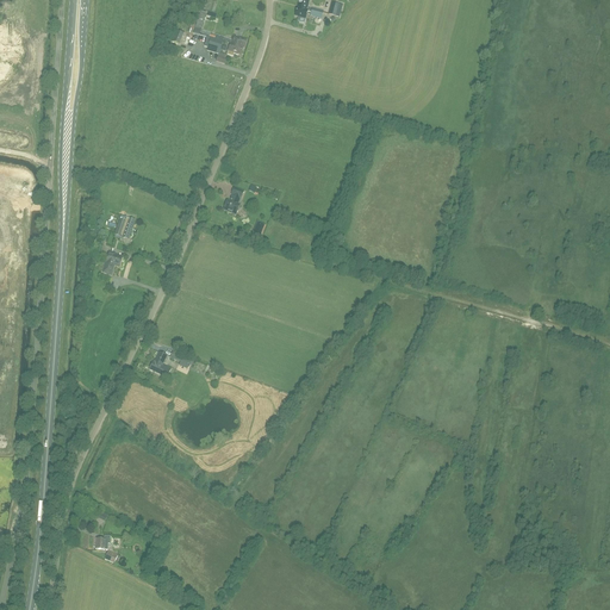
[(307,10),(306,10),(309,0),(299,0),(298,7),(297,7),(294,16),(305,19),(307,10)]
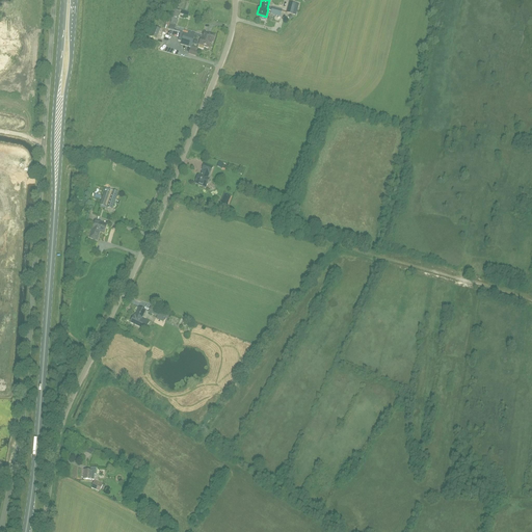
[(296,3),(290,2),(289,2),(286,12),(293,15),(296,3)]
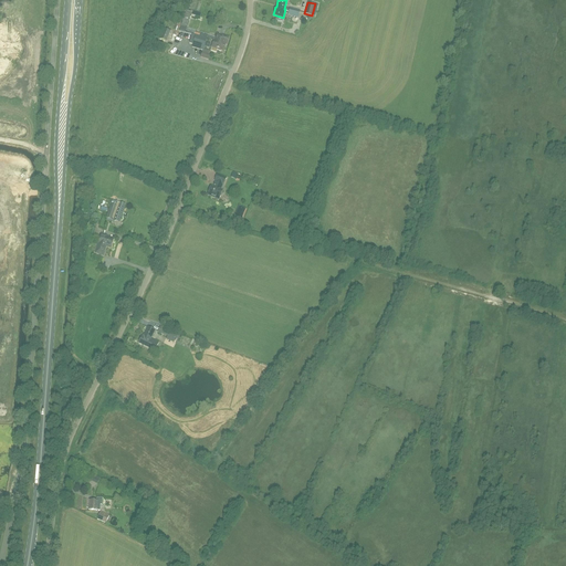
[(301,11),(290,8),(287,14),(287,16),(299,18),(301,11)]
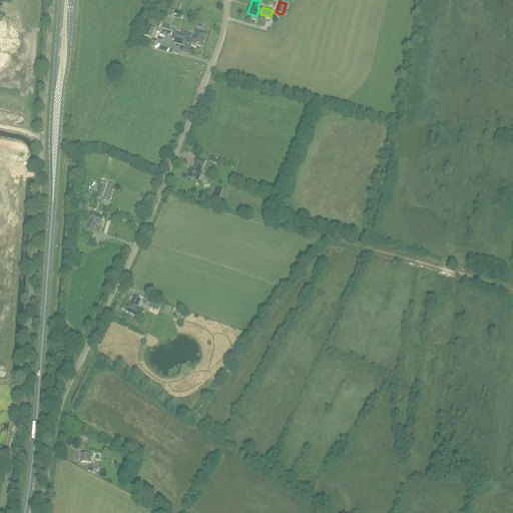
[(165,18),(162,28),(167,30),(168,27),(170,20),(173,12),(172,12),(173,10),(168,9),(165,18)]
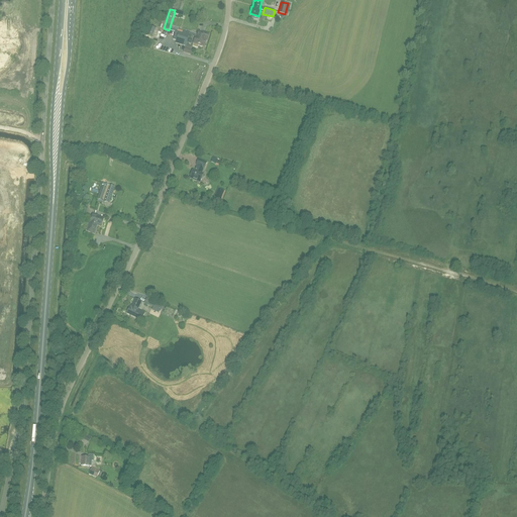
[(154,35),(158,28),(152,25),(148,32),(154,35)]
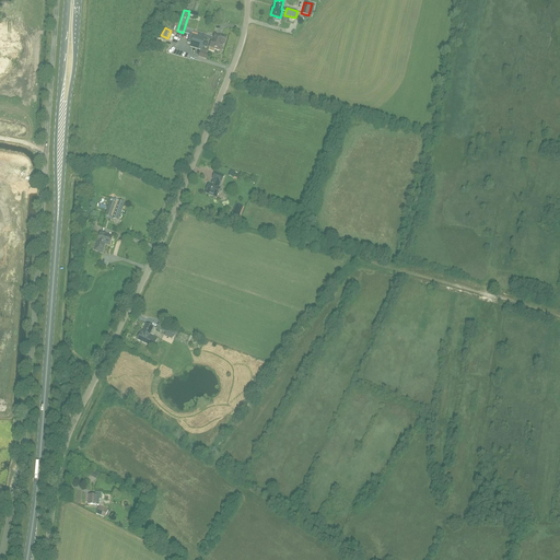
[(211,39),(209,47),(216,49),(217,50),(218,50),(220,50),(221,50),(223,44),(224,44),(226,37),(214,34),(212,41),(211,39)]
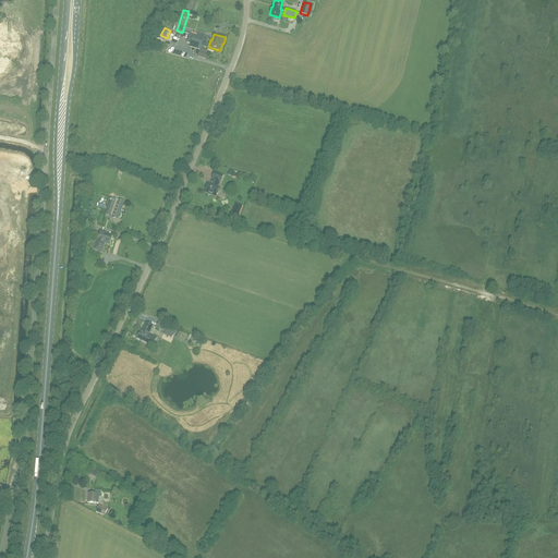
[(191,35),(189,35),(186,43),(190,44),(190,47),(201,50),(204,39),(196,37),(191,35)]
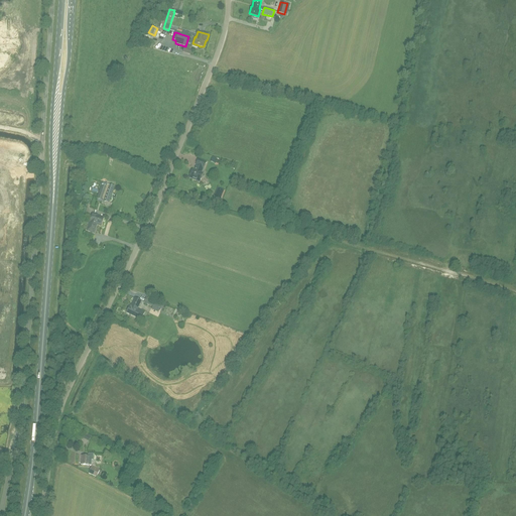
[(192,169),(189,177),(200,181),(203,173),(201,173),(203,168),(204,169),(207,162),(199,159),(196,165),(197,166),(195,170),(192,169)]
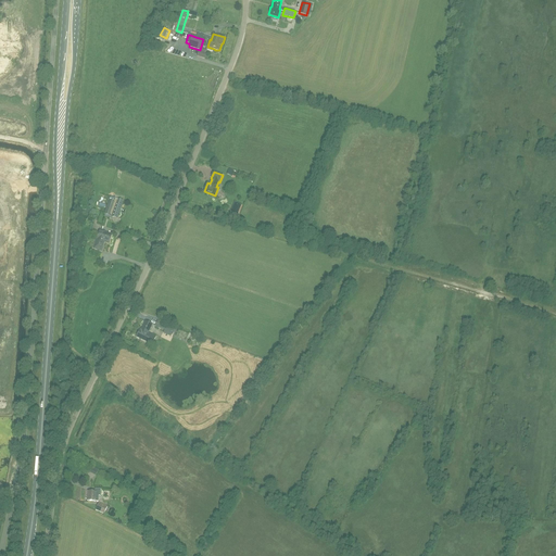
[(110,216),(115,198),(111,197),(104,214),(110,216)]
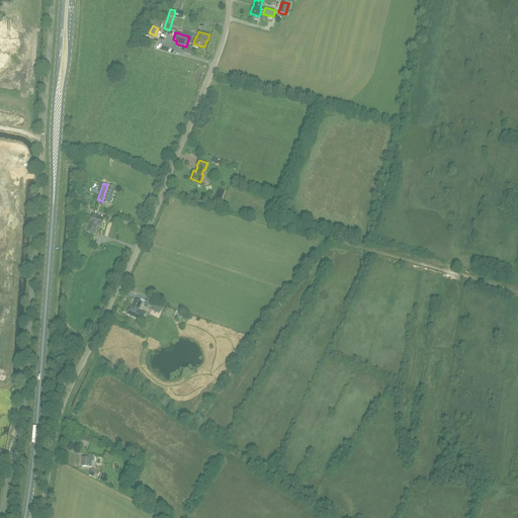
[(110,185),(104,201),(109,203),(115,187),(110,185)]
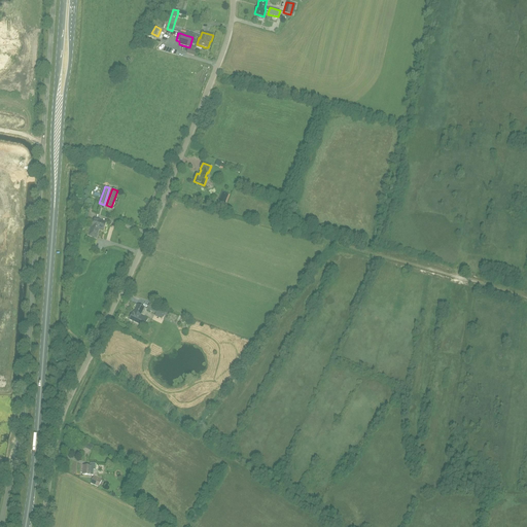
[(223,192),(219,201),(225,203),(229,195),(223,192)]
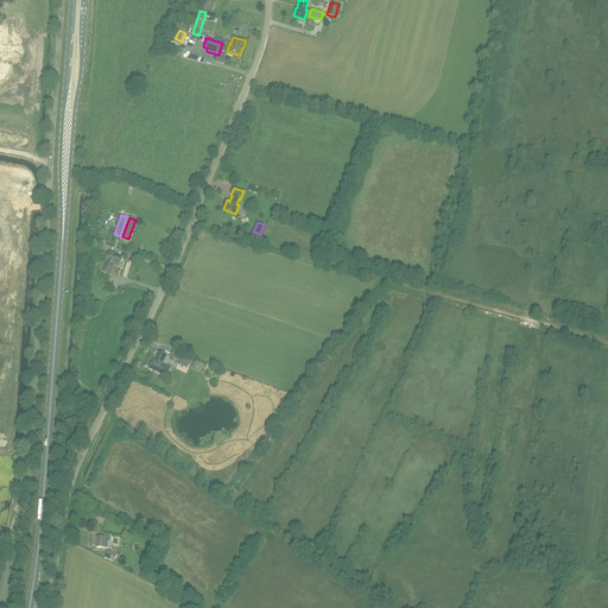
[(119,266),(122,257),(108,251),(105,261),(106,261),(102,272),(111,276),(114,265),(119,266)]
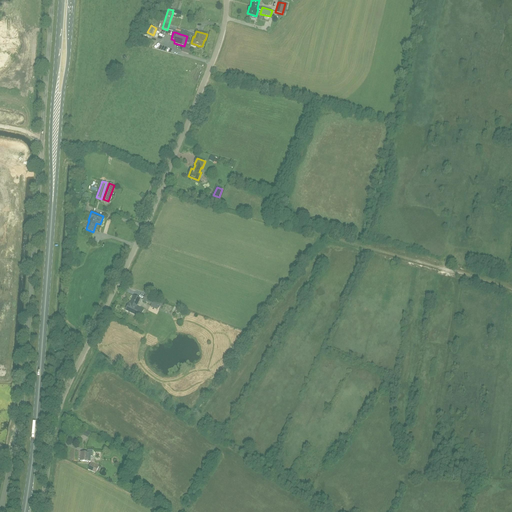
[(143,300),(155,306),(157,301),(145,295),(143,300)]
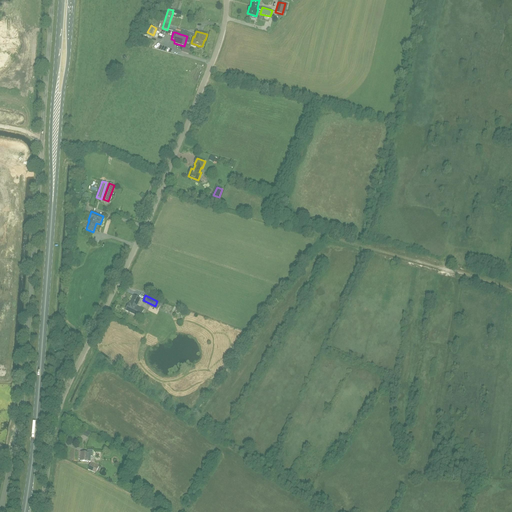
[(125,310),(133,314),(140,318),(144,310),(136,306),(140,299),(134,296),(130,304),(129,303),(125,310)]
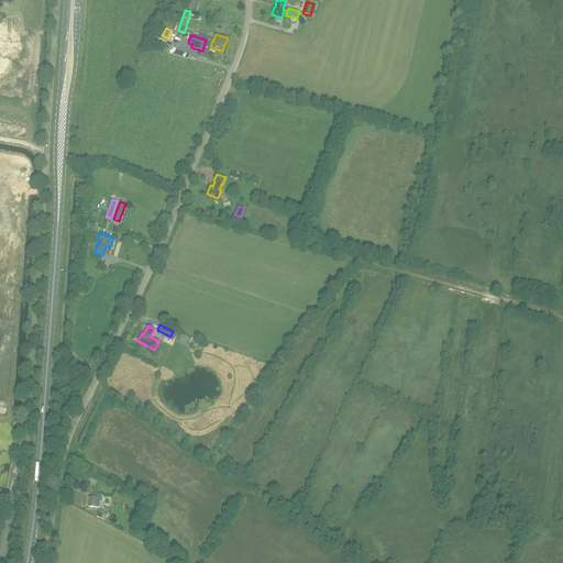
[(96,496),(96,498),(89,497),(88,507),(99,508),(100,501),(101,503),(102,495),(97,495),(96,496)]
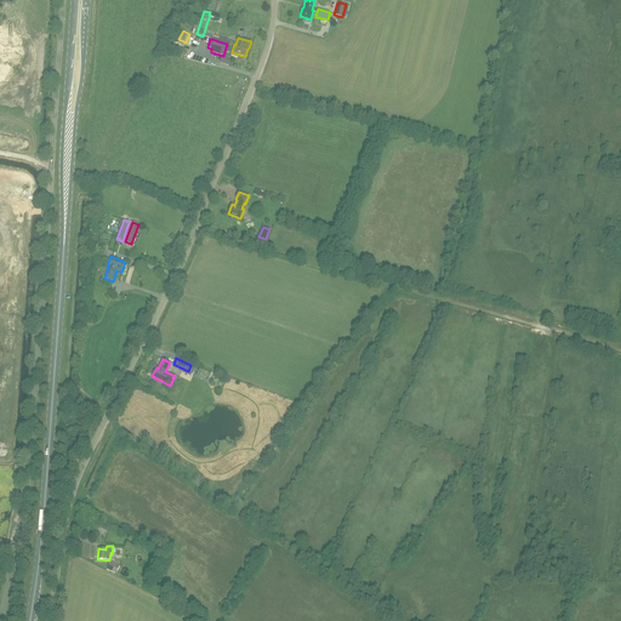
[(120,567),(110,562),(107,569),(117,574),(120,567)]
